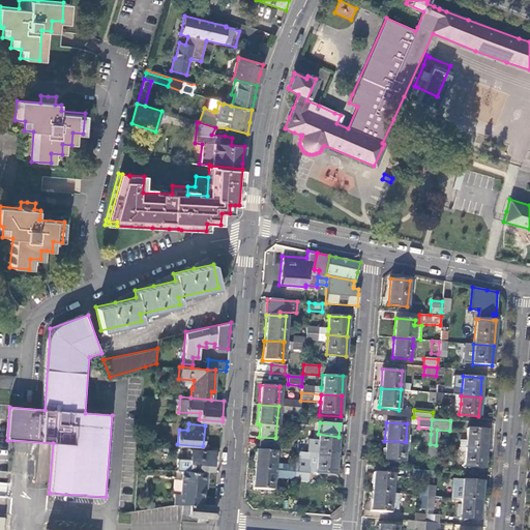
[(466,448),(484,449),(487,431),(467,429),(466,448)]
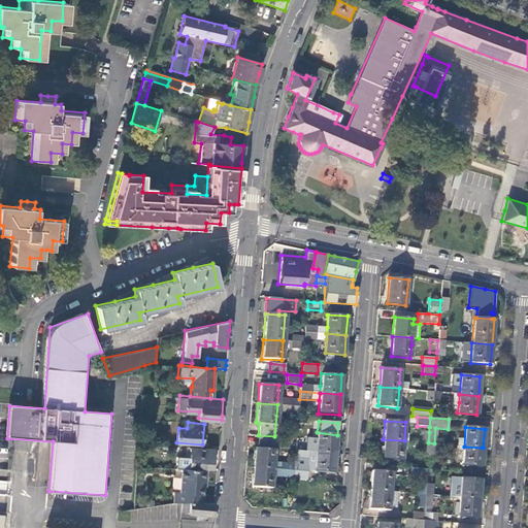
[(316,443),(296,442),(295,450),(335,453),(337,435),(317,432),(316,443)]
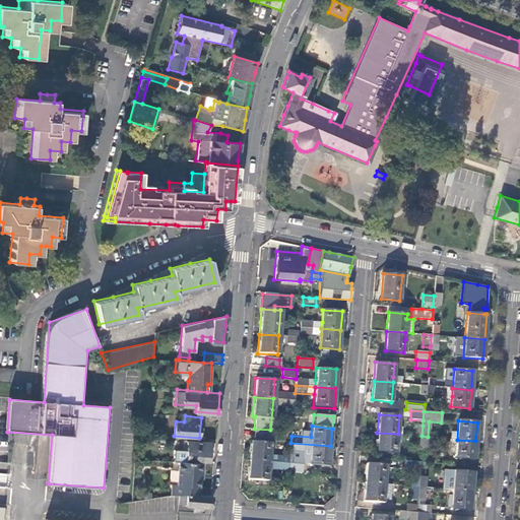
[(268,461),(270,430),(254,429),(253,441),(251,441),(249,460),(268,461)]
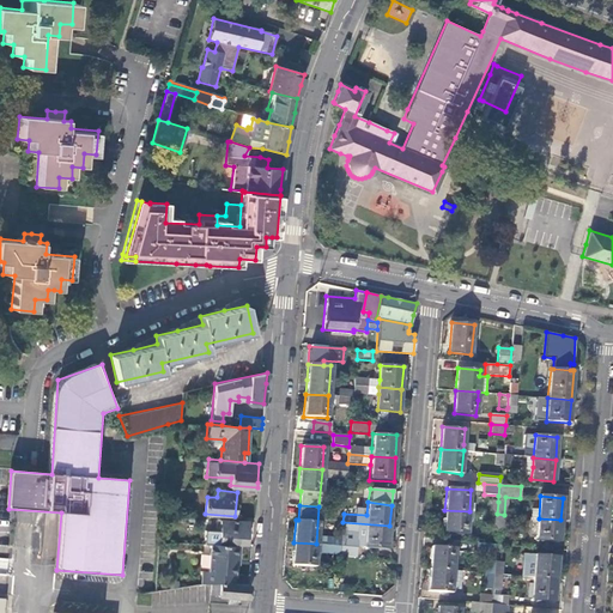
[(469,511),(444,510),(442,533),(467,535),(469,511)]
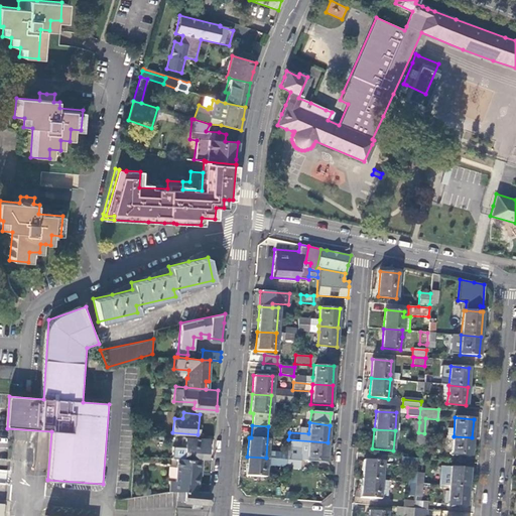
[(202,457),(207,458),(209,438),(185,436),(183,456),(202,457)]
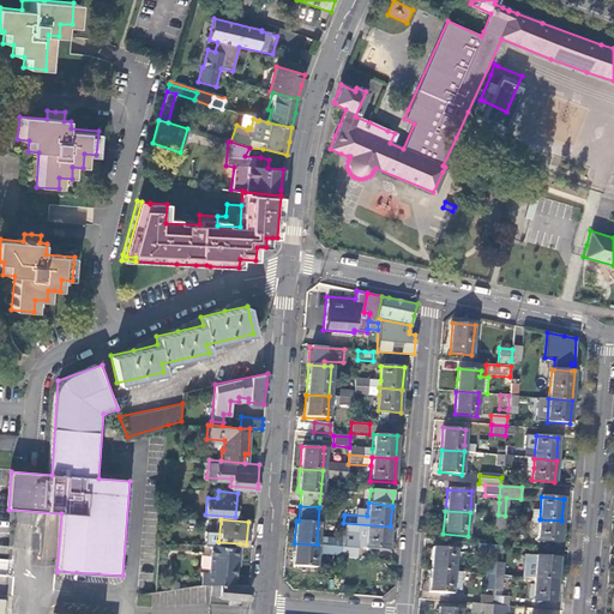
[(559,543),(561,521),(540,519),(537,541),(559,543)]
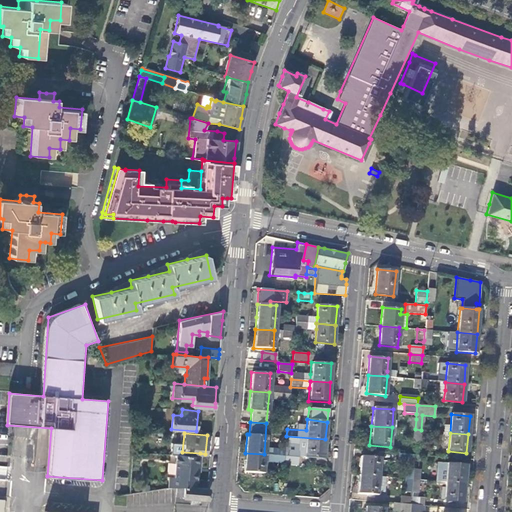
[(323,458),(325,439),(286,436),(285,450),(285,456),(284,462),(284,463),(297,465),(299,444),(305,445),(304,457),(323,458)]
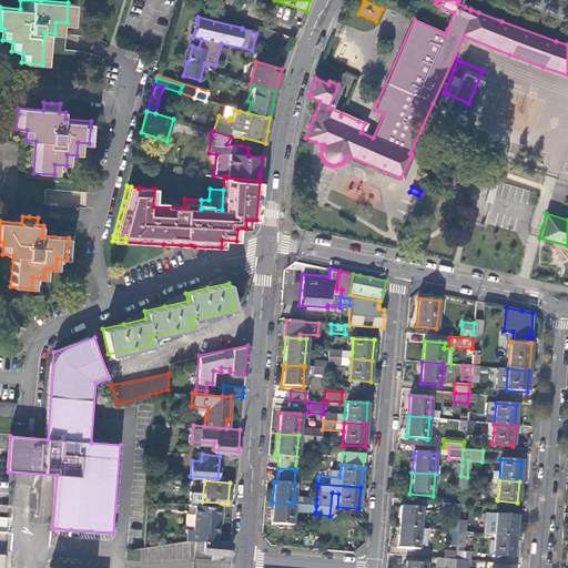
[(202,501),(194,501),(191,529),(185,529),(184,541),(198,541),(205,540),(216,541),(219,516),(221,517),(222,503),(202,501)]
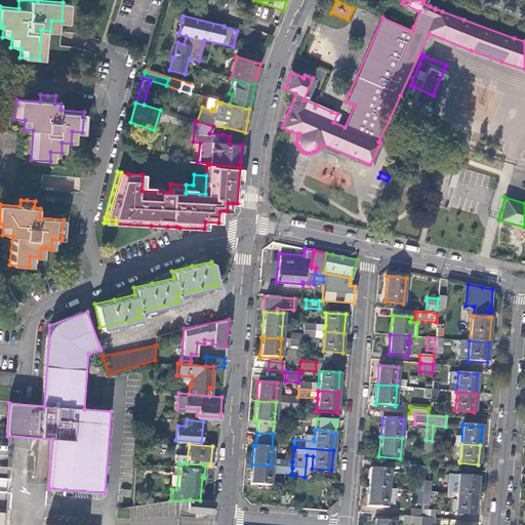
[(270,473),(271,466),(251,465),(250,483),(269,485),(270,473)]
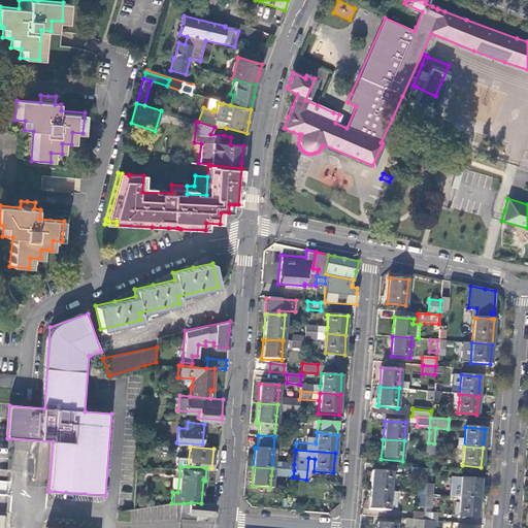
[(425,475),(426,468),(410,467),(409,474),(425,475)]
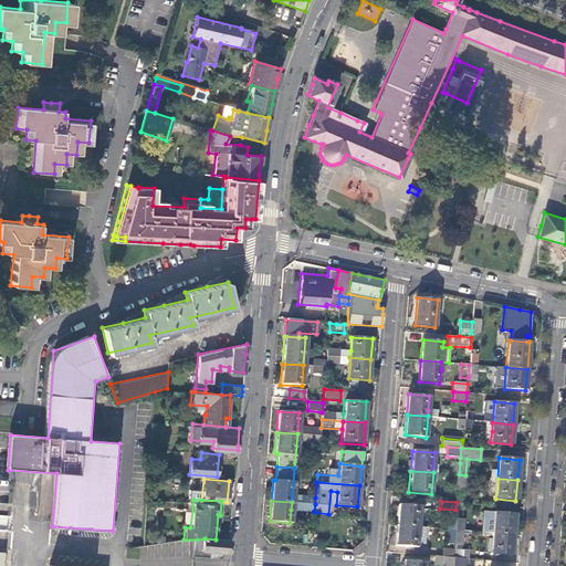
[(399,504),(397,524),(418,526),(419,505),(399,504)]
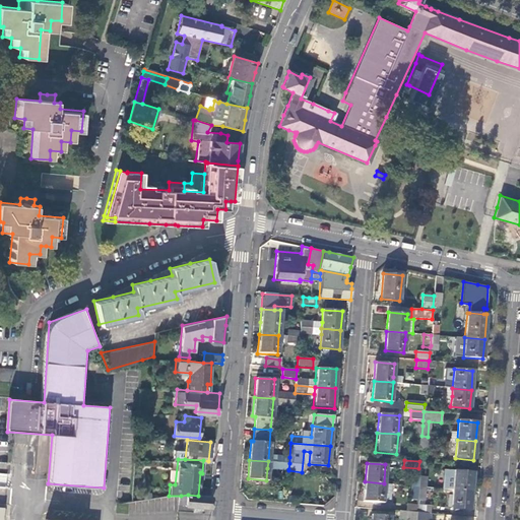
[(452,490),(471,491),(473,472),(454,471),(452,490)]
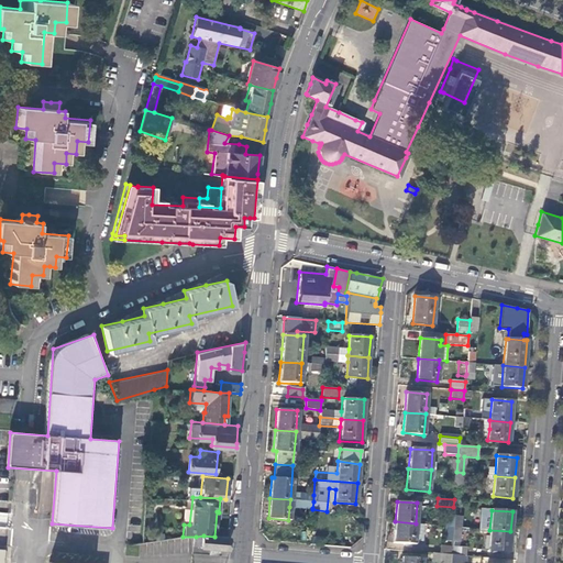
[(416,523),(395,521),(394,542),(414,544),(414,541),(416,523)]
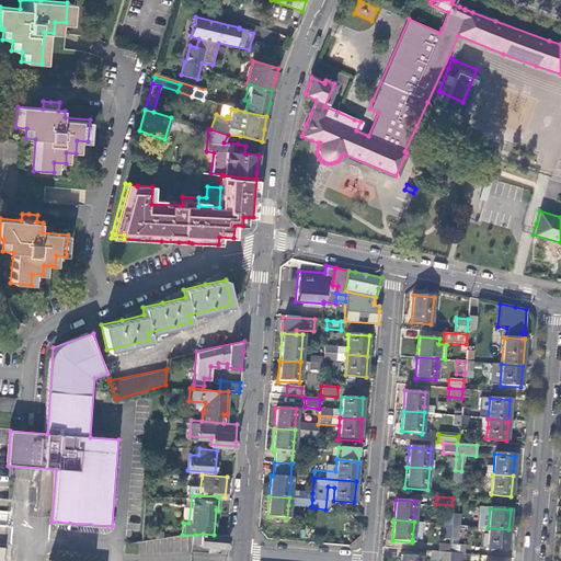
[(422,522),(414,522),(412,539),(421,540),(422,522)]
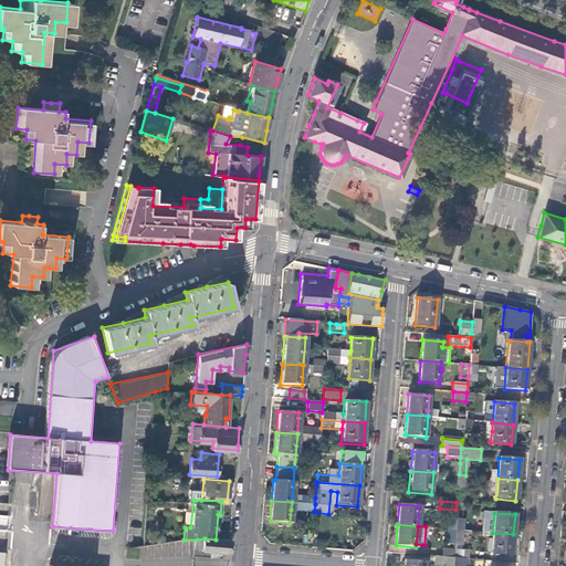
[(462,530),(454,530),(453,543),(452,557),(465,558),(469,531),(462,530)]
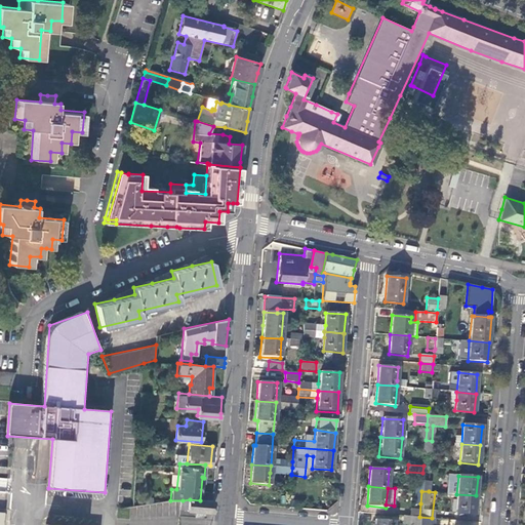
[(474,516),(476,495),(456,494),(455,510),(455,514),(474,516)]
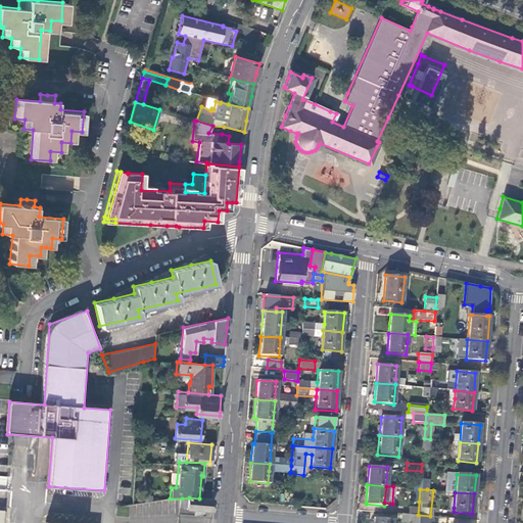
[(199,498),(189,497),(188,509),(214,512),(215,500),(199,498)]
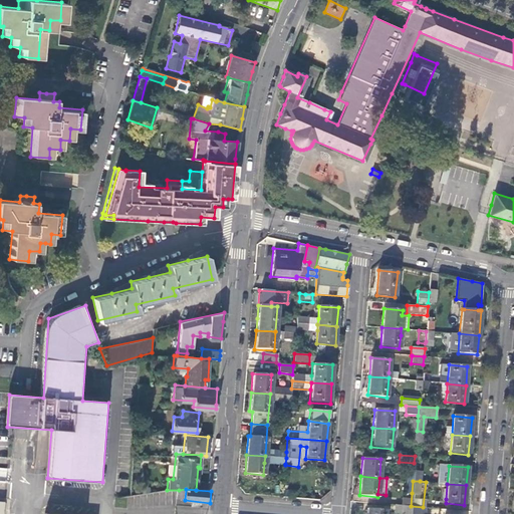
[(410,513),(411,506),(396,505),(395,512),(404,513),(403,513),(410,513)]
